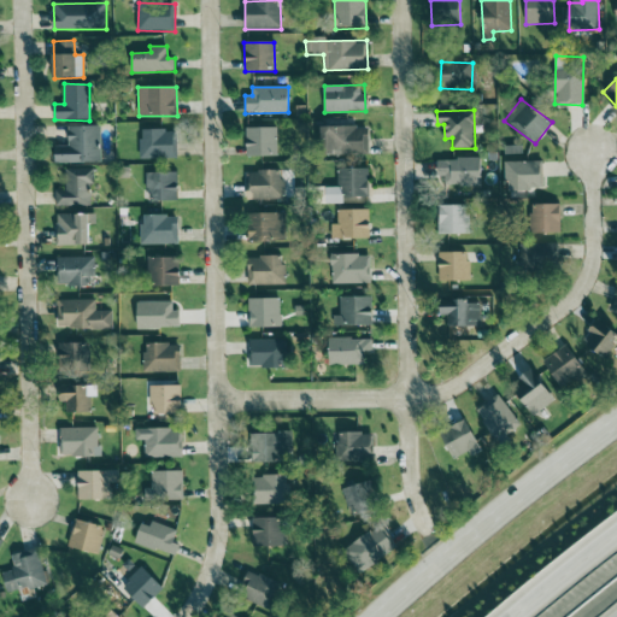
[(100,125),(68,127),(69,146),(56,146),(56,163),(101,163),(100,125)]
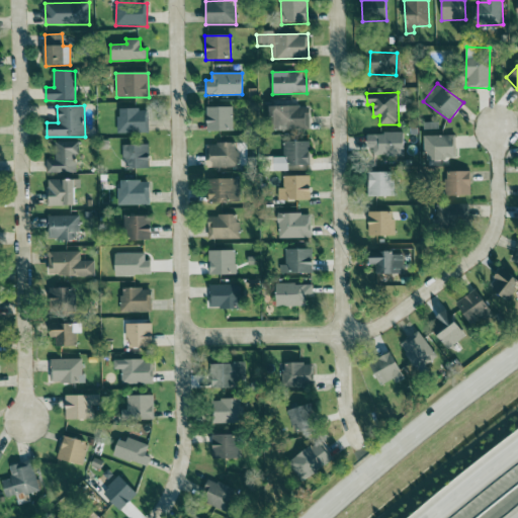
[(269,107),(270,132),(310,131),(309,106),(269,107)]
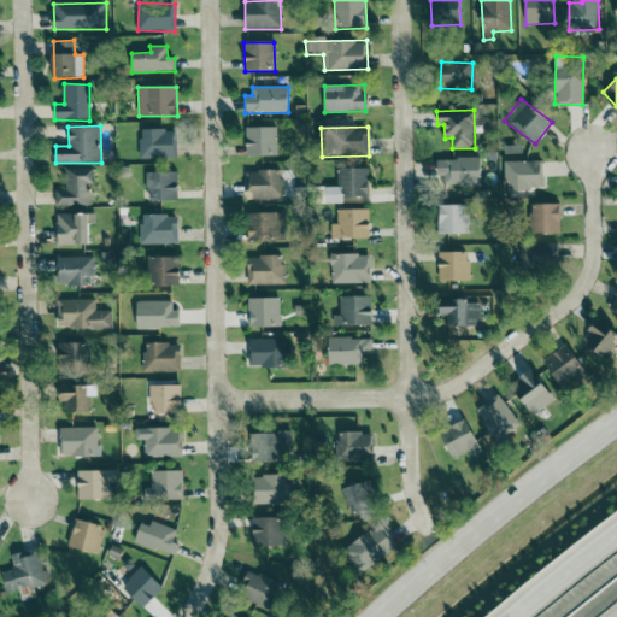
[(246,128),(246,157),(277,157),(276,128),(246,128)]
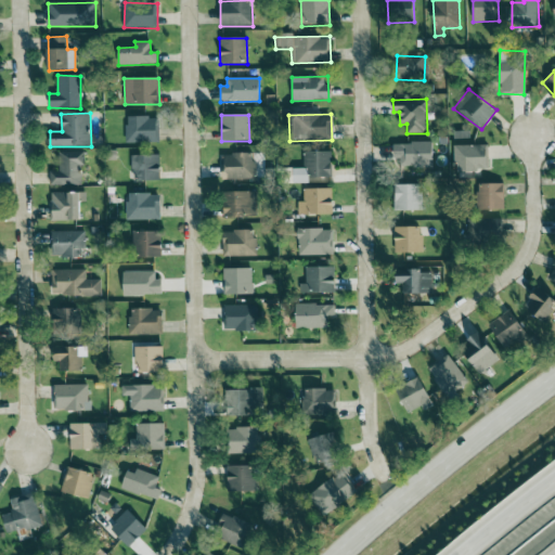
[(158,143),(158,117),(126,116),(126,142),(158,143)]
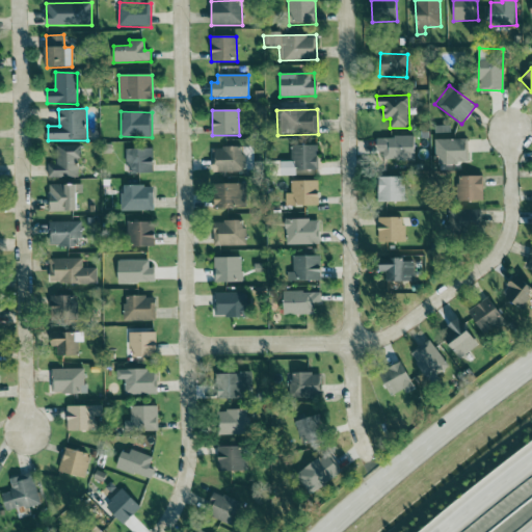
[(415,136),(377,137),(377,151),(383,151),(383,160),(415,159),(415,136)]
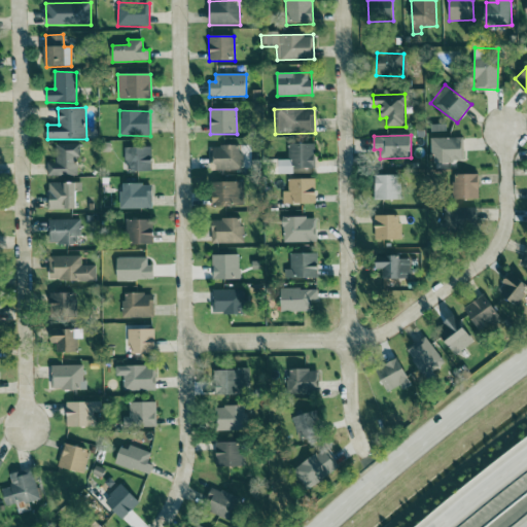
[(431,138),(431,163),(464,162),(463,138),(431,138)]
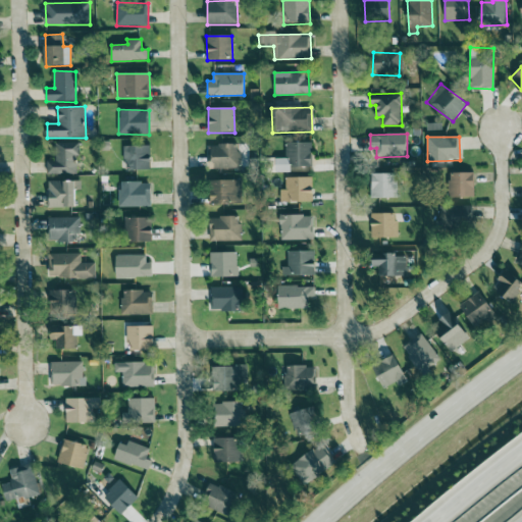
[(47,174),(75,174),(74,157),(79,157),(77,143),(56,143),(56,161),(47,161),(47,174)]
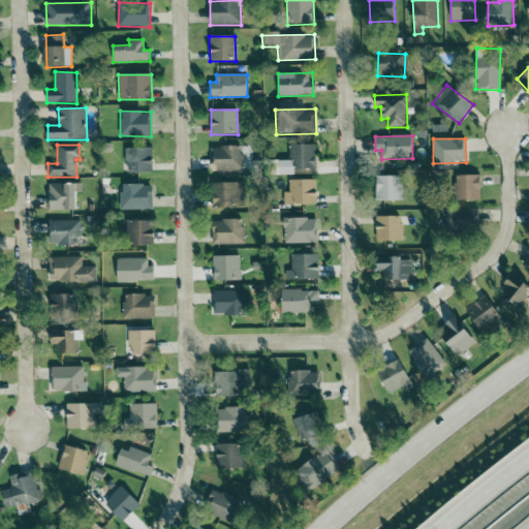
[(279,176),(294,175),(294,169),(316,168),(316,145),(289,145),(289,161),(279,161),(279,176)]
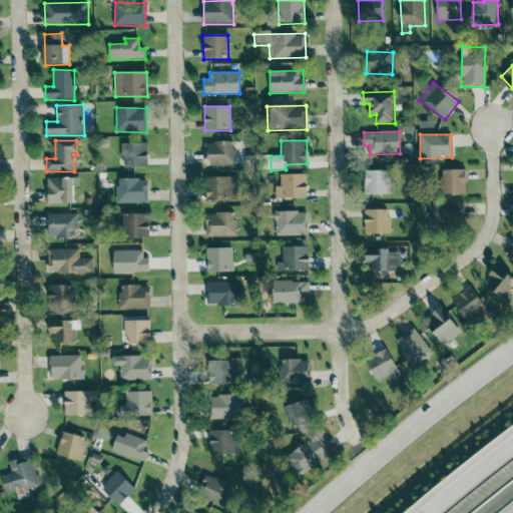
[(205,166),(235,165),(234,142),(204,142),(205,166)]
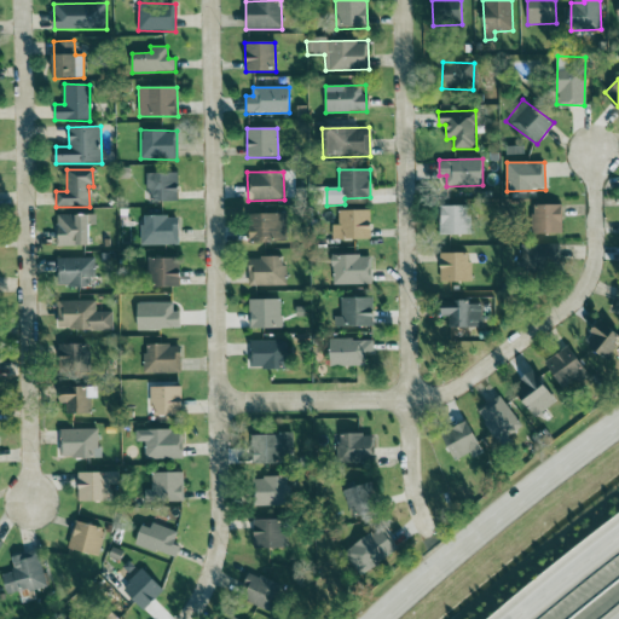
[(178,202),(178,173),(148,173),(148,202),(178,202)]
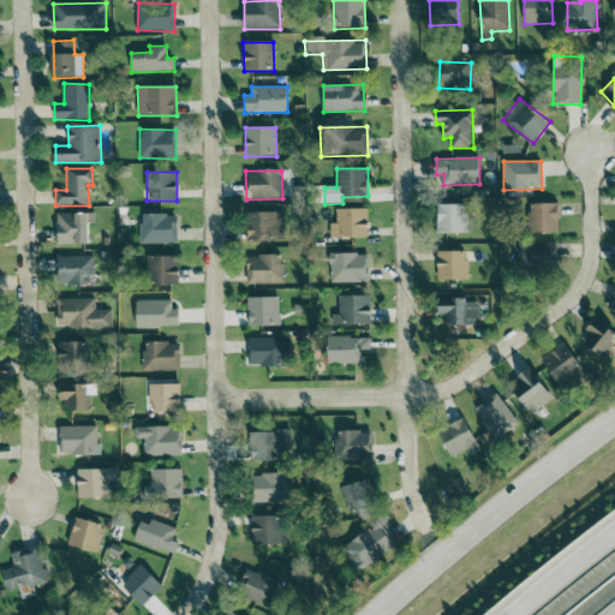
[(559,204),(531,203),(530,232),(559,233),(559,204)]
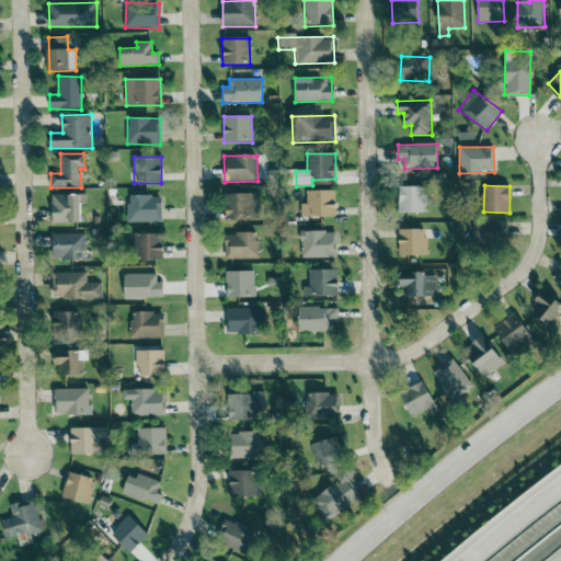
[(399,213),(426,213),(427,187),(400,186),(399,213)]
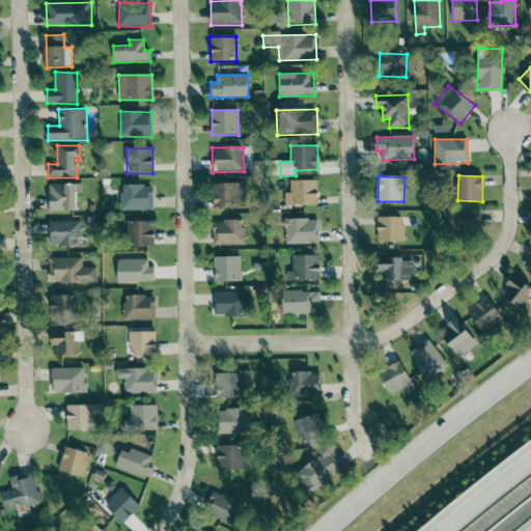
[(291,180),(291,205),(318,205),(317,180),(291,180)]
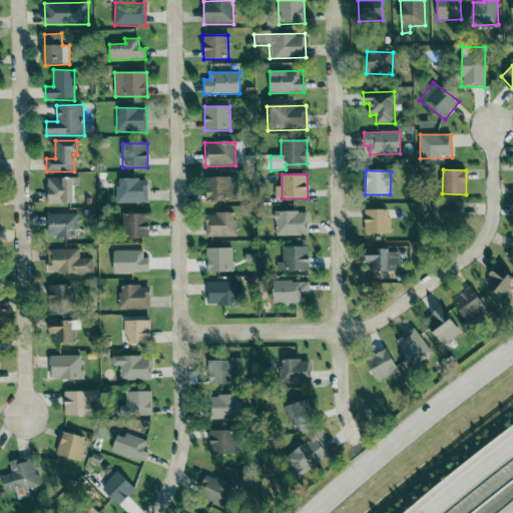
[(206,177),(206,200),(238,199),(238,176),(206,177)]
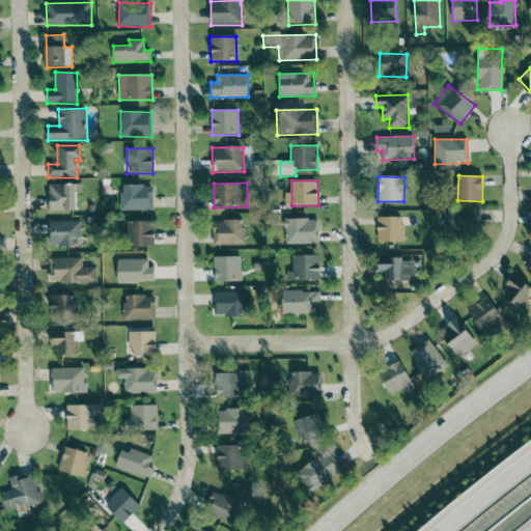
[(82,184),(48,185),(49,212),(77,211),(77,193),(83,193),(82,184)]
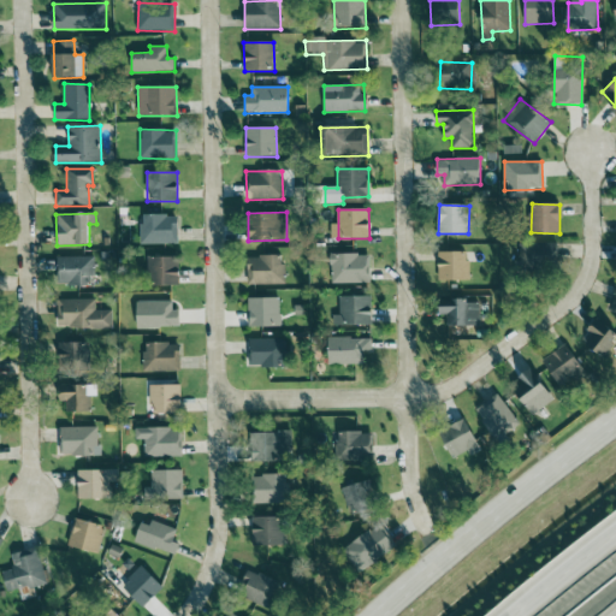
[(141,244),(178,243),(178,215),(140,217),(141,244)]
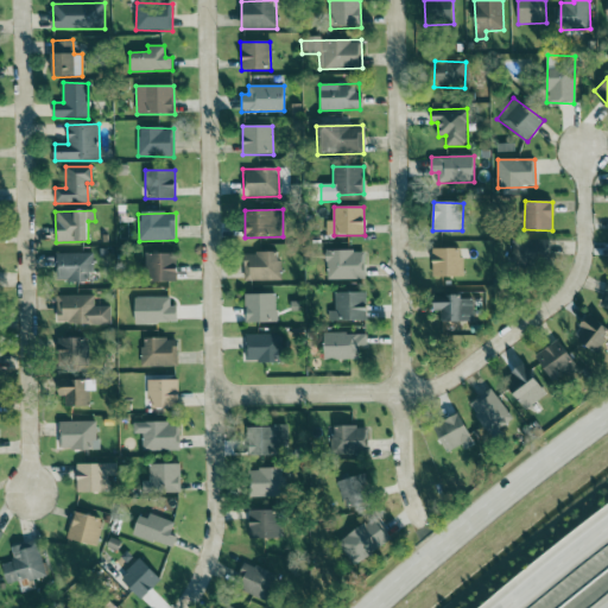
[(513,239),(512,267),(549,268),(550,241),(513,239)]
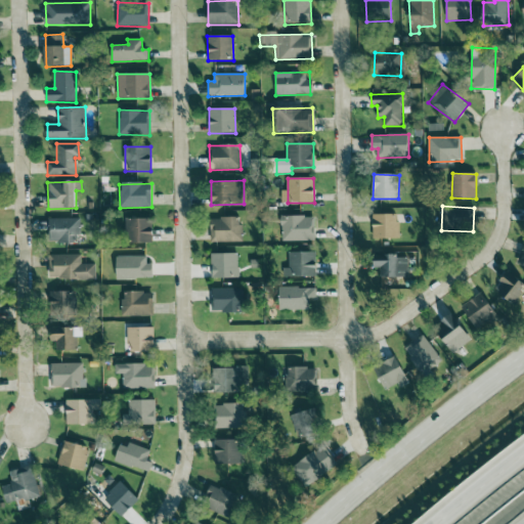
[(373,238),(399,238),(398,214),(373,215),(373,238)]
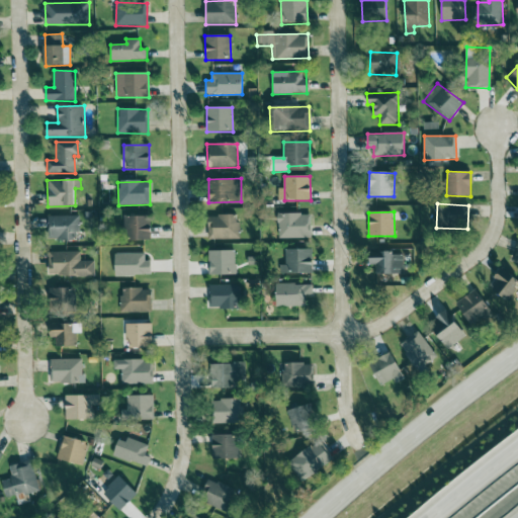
[(278,238),(311,239),(311,213),(278,213),(278,238)]
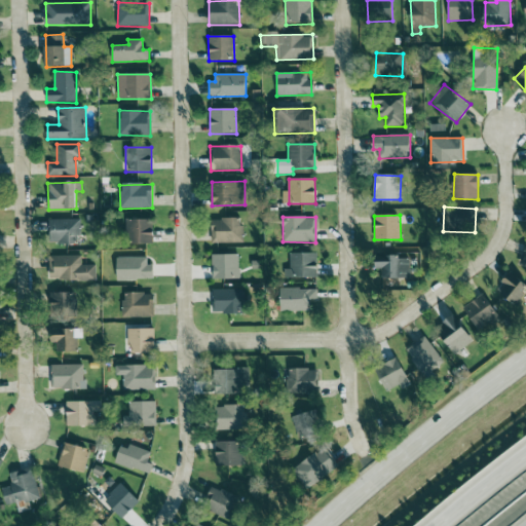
[(211,220),(212,245),(242,243),(241,218),(211,220)]
